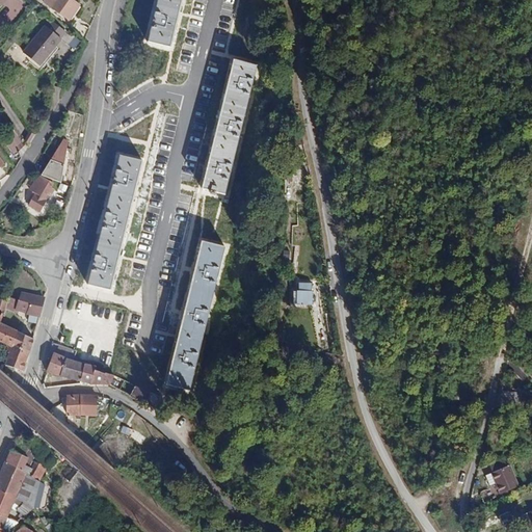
[(72,0),(55,0),(52,6),(69,20),(79,5),(72,0)]
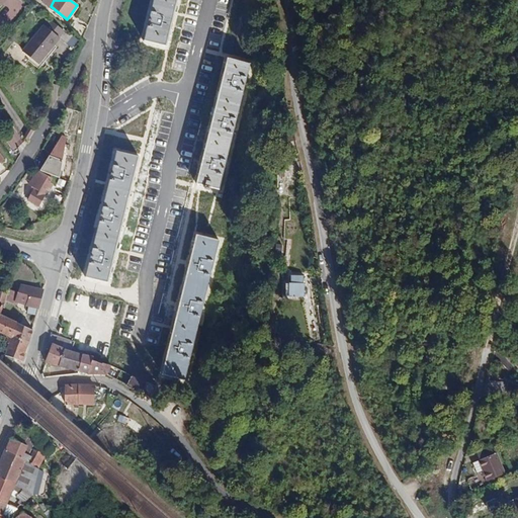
[(155,0),(146,42),(167,48),(178,0),(155,0)]
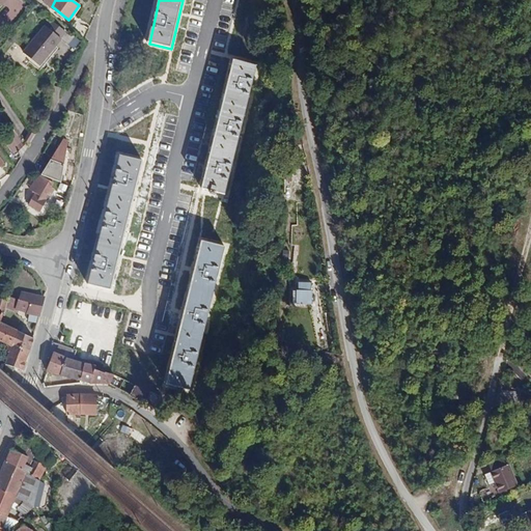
[(70,28),(84,40),(84,39),(89,28),(77,19),(70,28)]
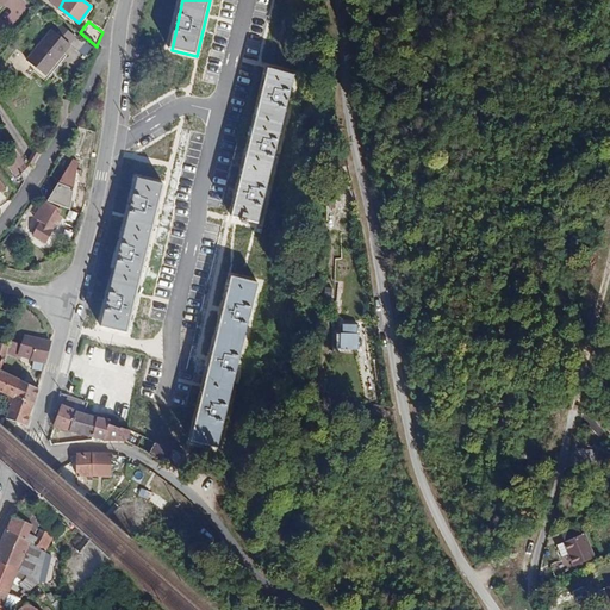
[(70,44),(53,30),(27,61),(45,75),(70,44)]
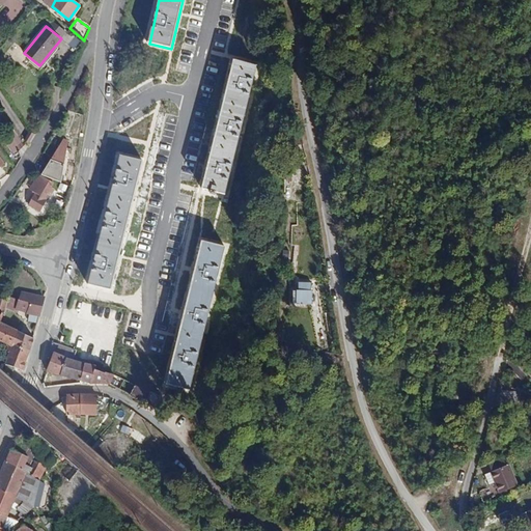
[(225,195),(257,67),(233,61),(202,189),(225,195)]
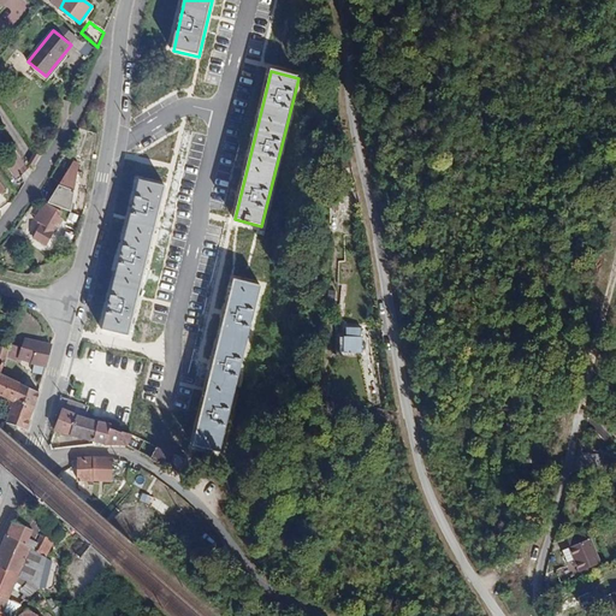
[(73,161),(48,202),(71,211),(80,164),(73,161)]
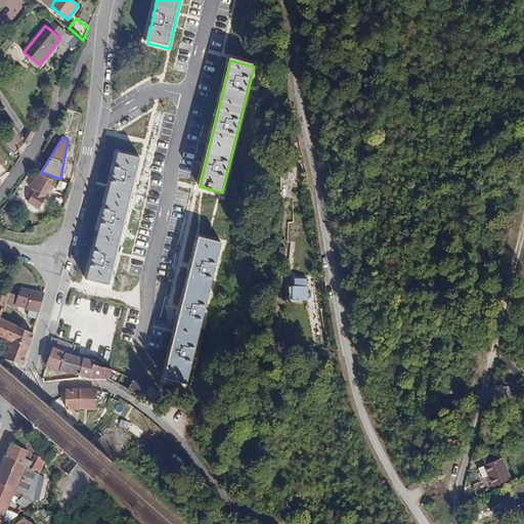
[(111,287),(141,161),(118,155),(87,280),(111,287)]
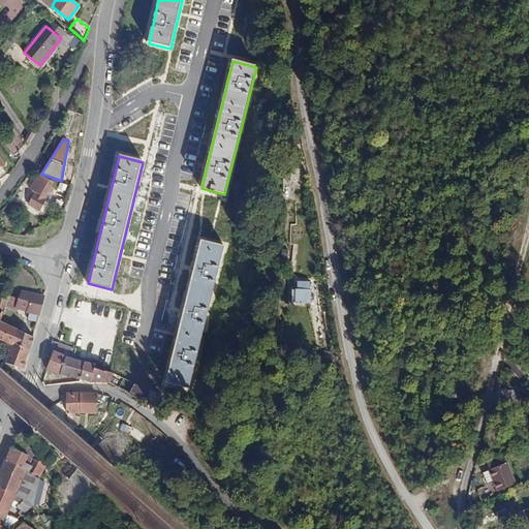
[(29,204),(40,210),(47,199),(45,198),(49,193),(51,194),(54,189),(51,187),(54,182),(45,177),(36,193),(35,192),(29,204)]
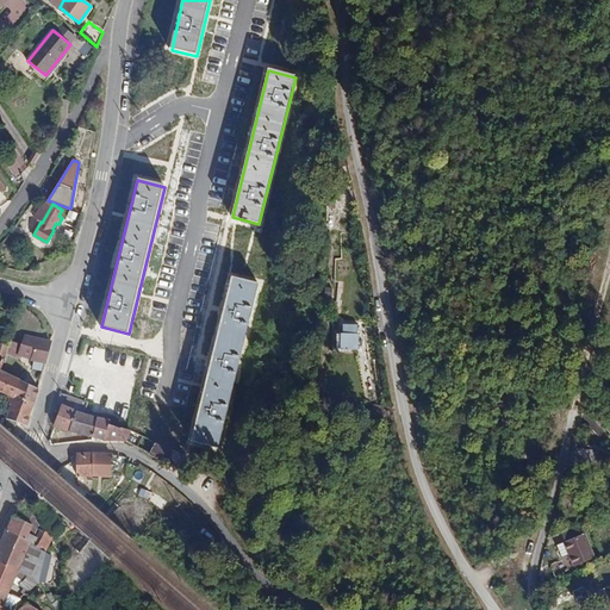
[(219,448),(259,285),(232,279),(193,441),(219,448)]
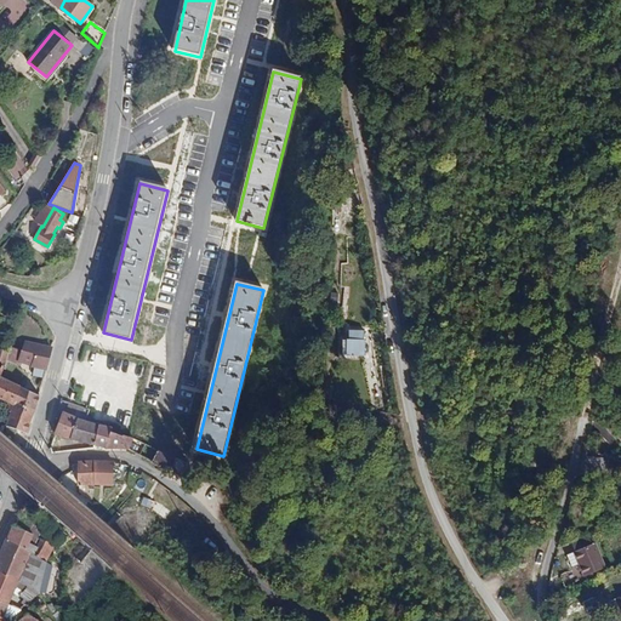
[(364,357),(365,335),(349,335),(349,355),(364,357)]
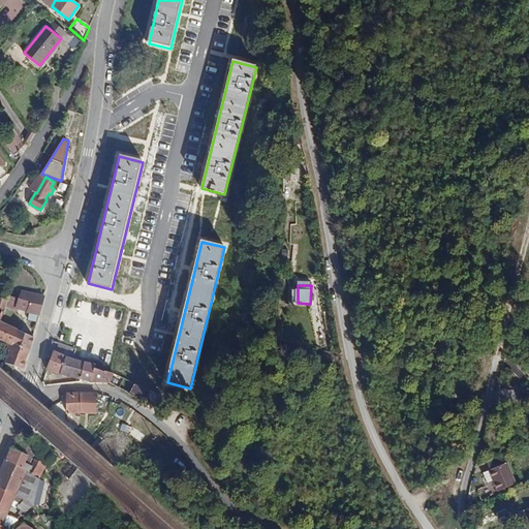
[(20,299),(8,294),(6,299),(5,305),(17,310),(17,309),(29,312),(28,313),(39,315),(45,298),(33,293),(22,290),(20,299)]
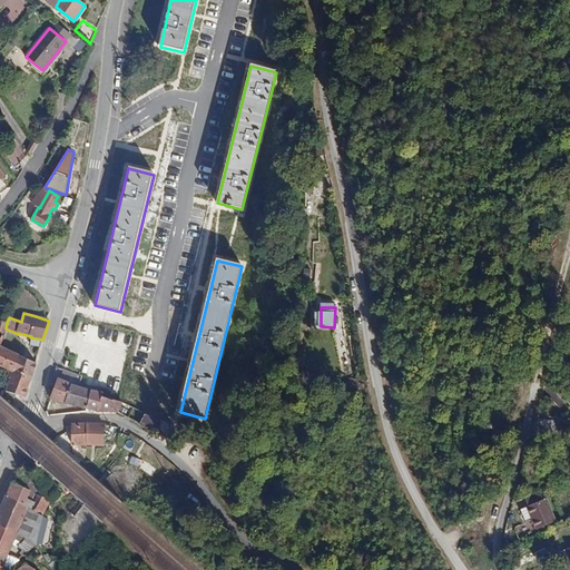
[(19,355),(0,345),(6,328),(7,322),(0,320),(0,366),(9,371),(11,364),(16,365),(19,355)]
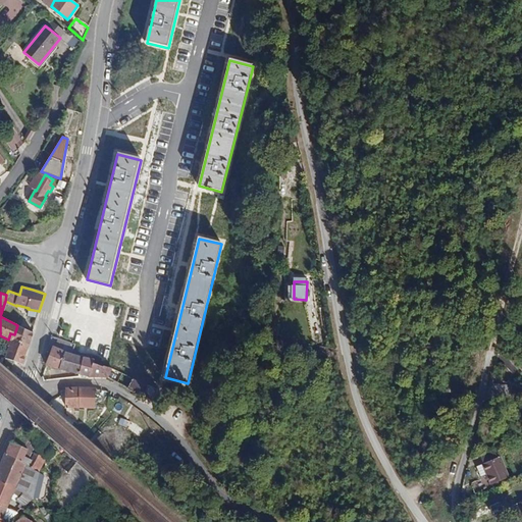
[(34,332),(17,325),(14,334),(13,337),(30,346),(34,332)]
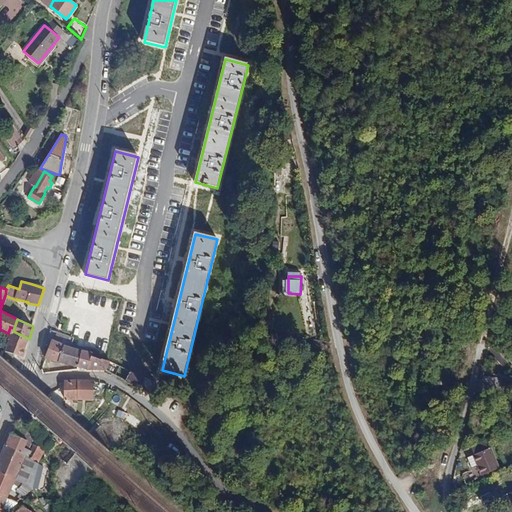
[(5,352),(22,356),(29,339),(13,331),(10,339),(5,352)]
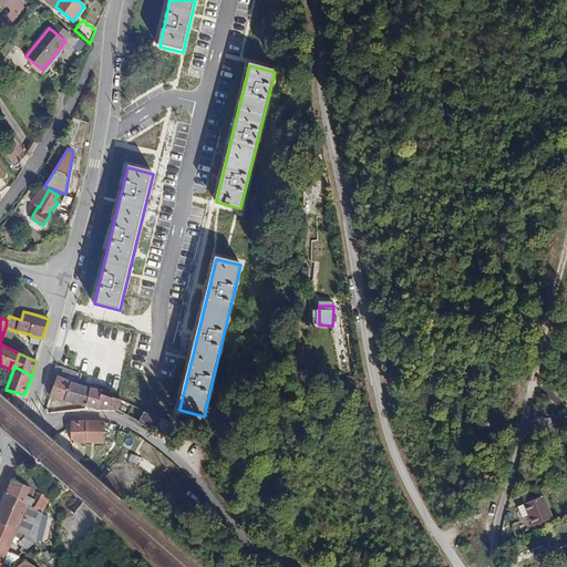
[(64,368),(60,378),(72,383),(79,385),(82,374),(64,368)]
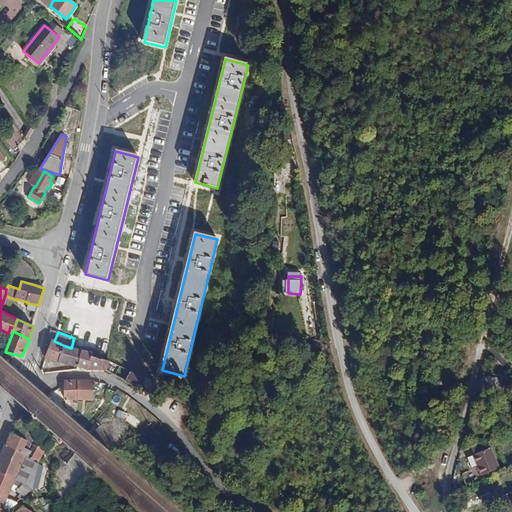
[(54,341),(47,360),(59,363),(65,346),(54,341)]
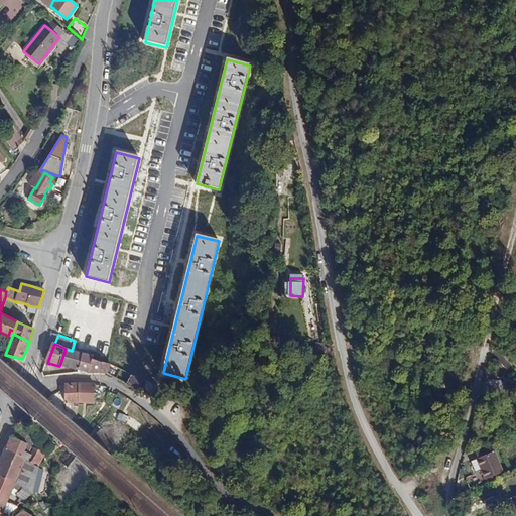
[(59,366),(79,370),(83,354),(72,351),(66,349),(59,366)]
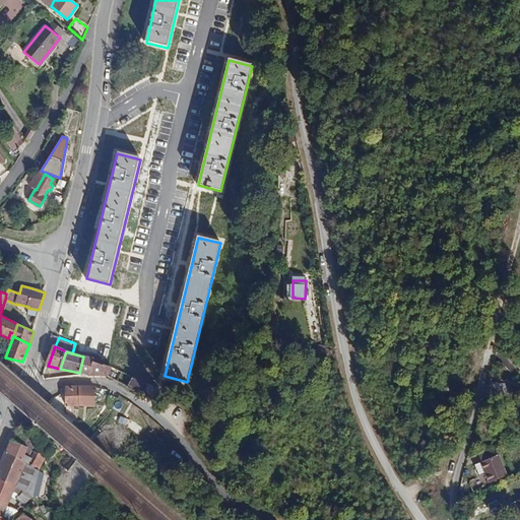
[(94,360),(83,356),(79,373),(90,376),(92,368),(91,367),(93,363),(94,360)]
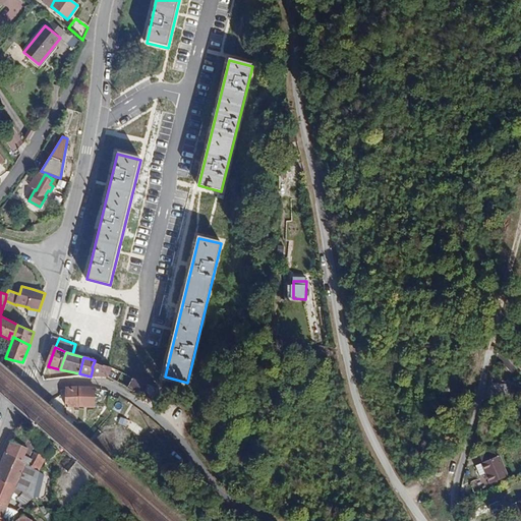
[(103,366),(94,363),(92,367),(93,368),(91,377),(108,378),(112,368),(104,365),(103,366)]
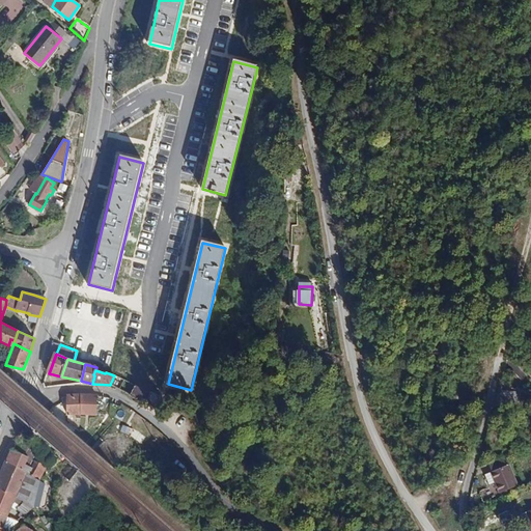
[(144,404),(150,393),(135,386),(130,396),(144,404)]
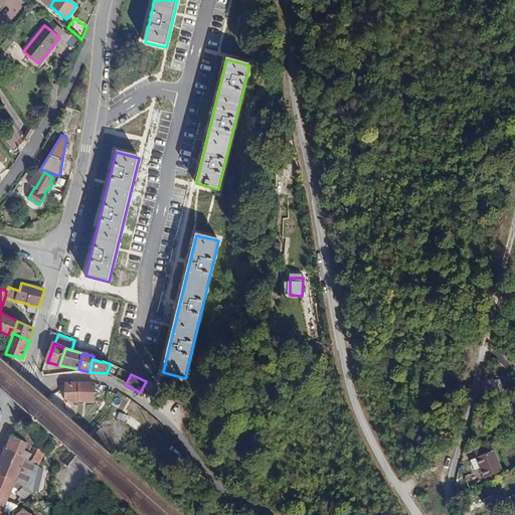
[(480,398),(499,395),(503,381),(484,379),(480,398)]
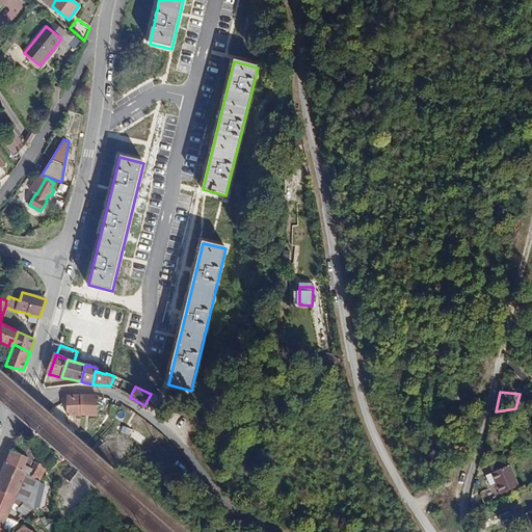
[(158,407),(162,399),(153,394),(149,402),(158,407)]
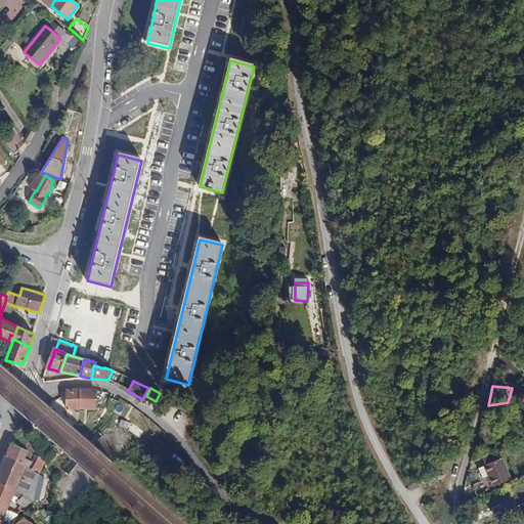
[(66,410),(78,411),(79,409),(79,391),(67,390),(66,410)]
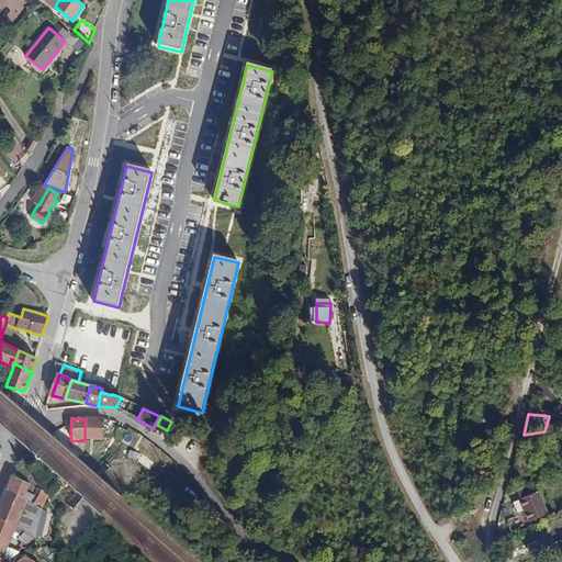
[(102,434),(102,420),(85,419),(85,439),(102,439),(102,434)]
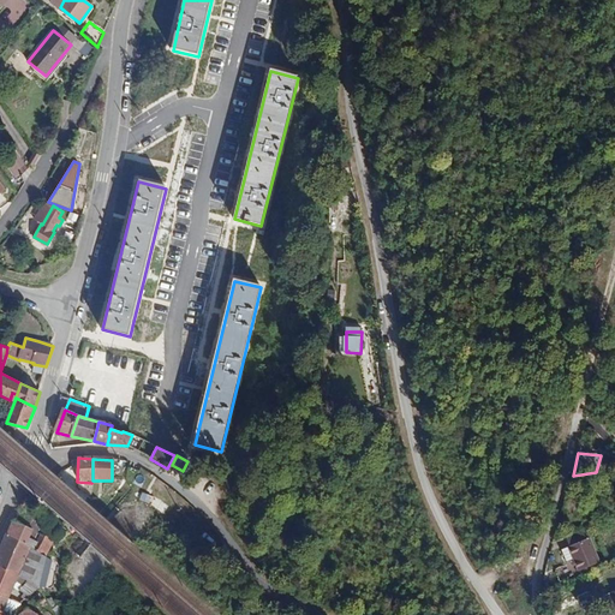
[(28,539),(33,530),(15,521),(7,536),(46,556),(54,541),(40,533),(36,543),(28,539)]
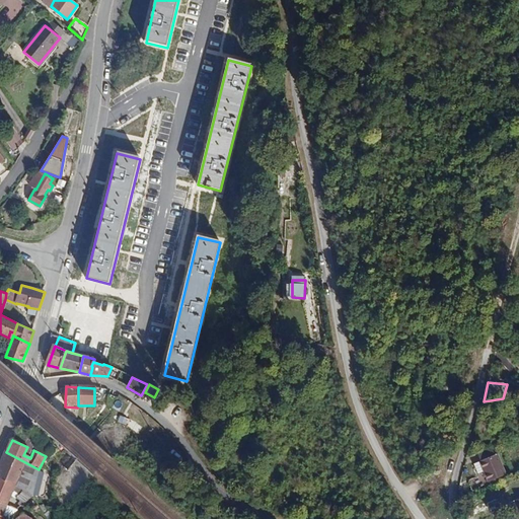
[(499,455),(496,448),(482,452),(484,459),(477,461),(480,471),(487,470),(490,480),(507,474),(499,455)]
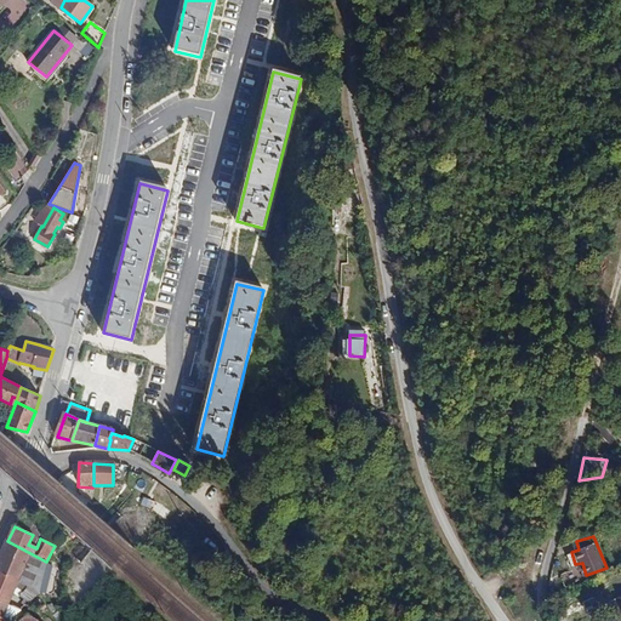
[(29,587),(39,593),(46,562),(7,541),(0,558),(0,573),(20,582),(29,587)]
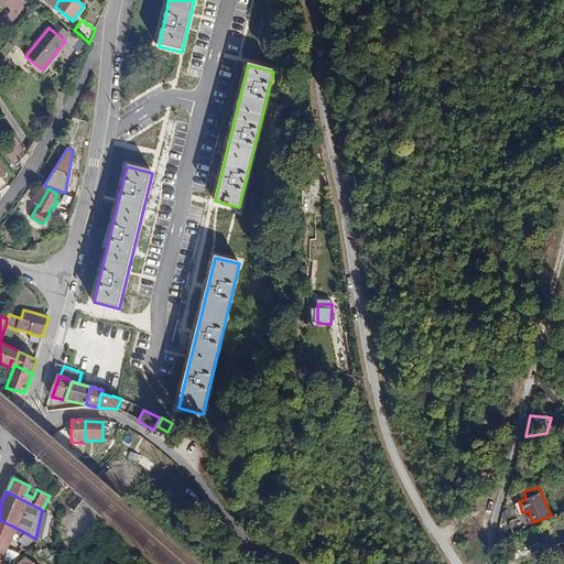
[(544,494),(542,495),(551,516),(552,516),(544,494)]
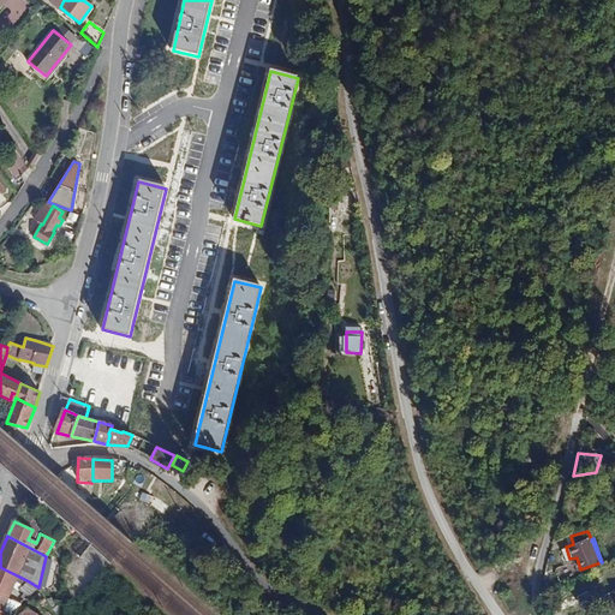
[(0,595),(10,599),(19,577),(0,567),(0,595)]
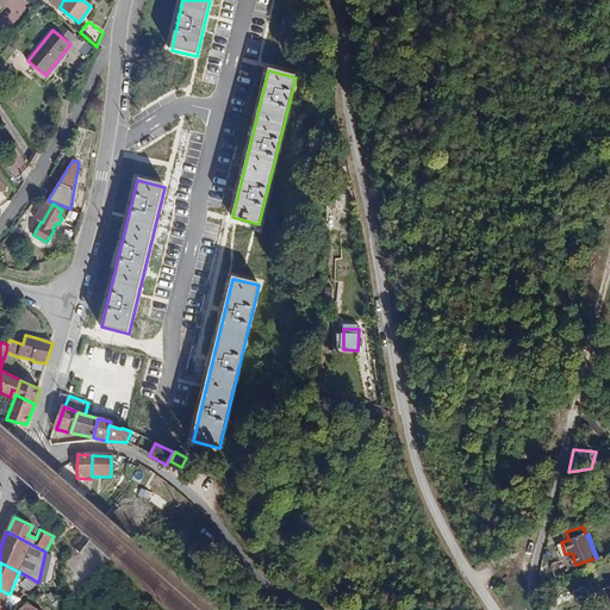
[(20,585),(27,592),(38,583),(29,577),(20,585)]
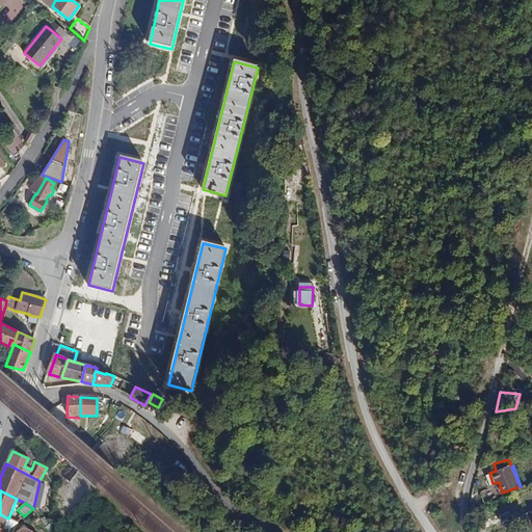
[(531,531),(531,510),(531,511),(530,509),(522,514),(529,531),(531,531)]
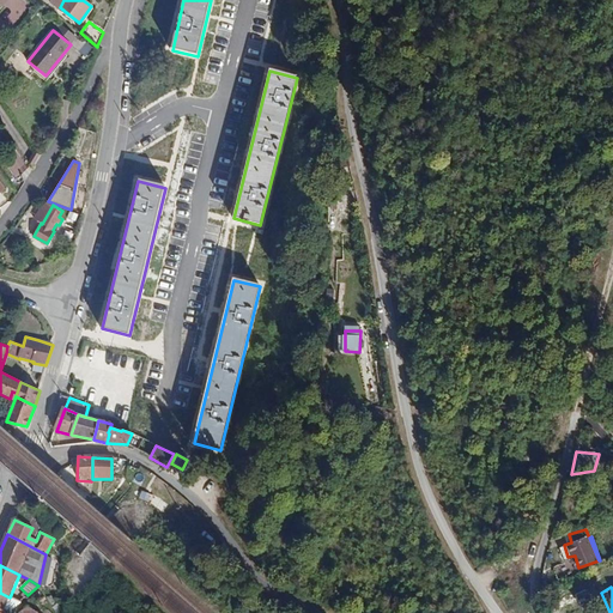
[(4,611),(8,612),(19,602),(10,598),(4,611)]
